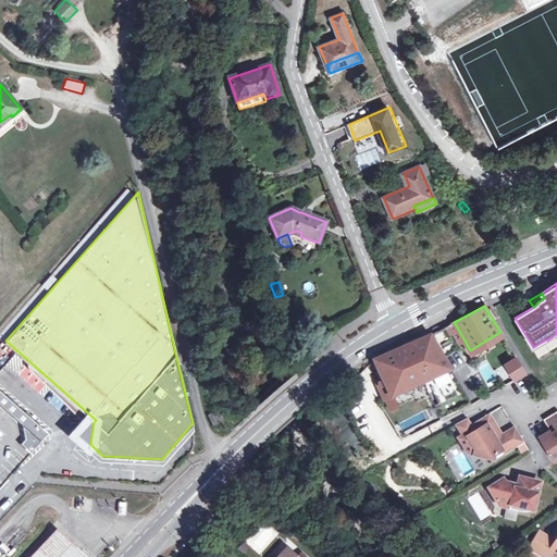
[(335,330),(331,323),(324,329),(327,334),(335,330)]
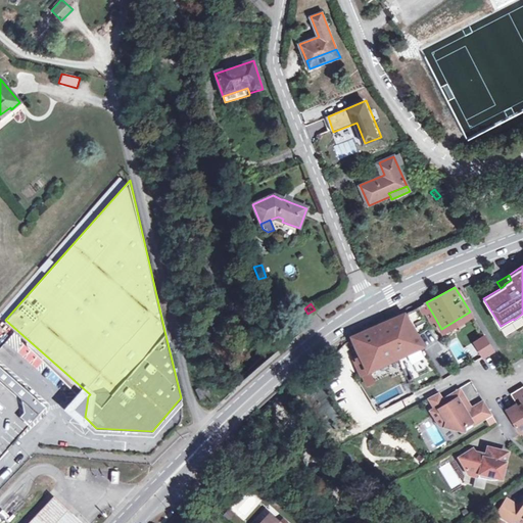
[(436,320),(429,307),(422,312),(429,324),(436,320)]
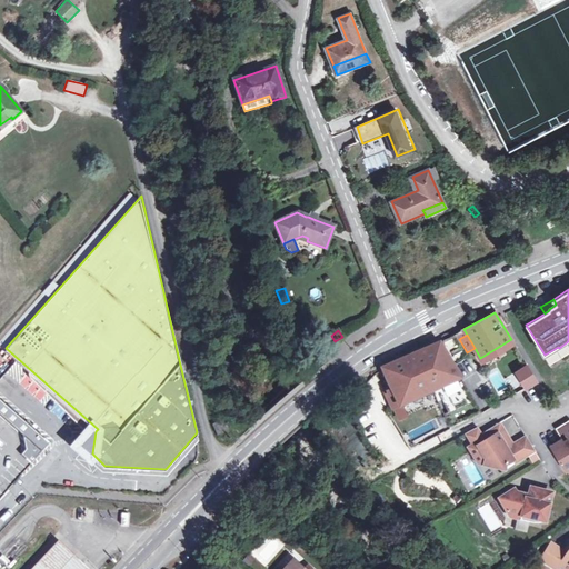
[(398,405),(459,377),(438,343),(382,368),(398,403),(398,405)]
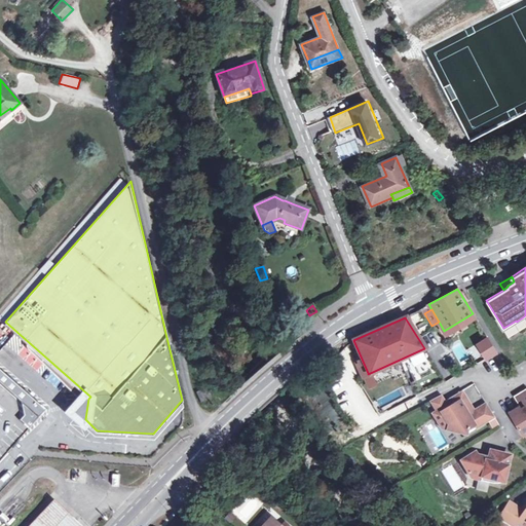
[(503,329),(517,322),(516,321),(503,328),(503,329)]
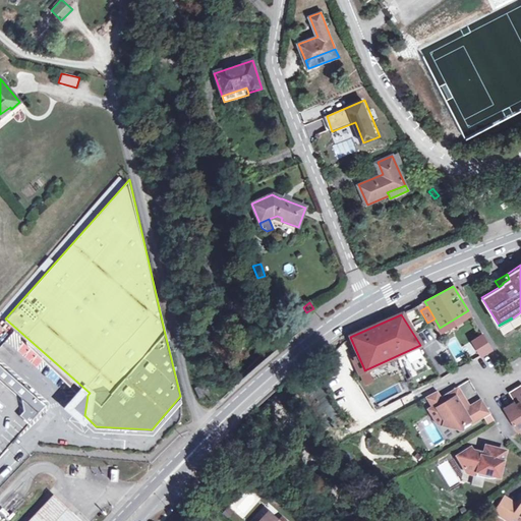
[(0,328),(0,336),(14,351),(24,341),(5,323),(0,328)]
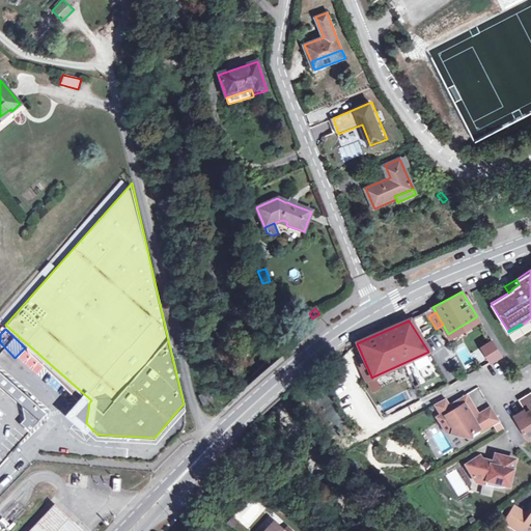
[(500,355),(492,341),(473,352),(481,366),(500,355)]
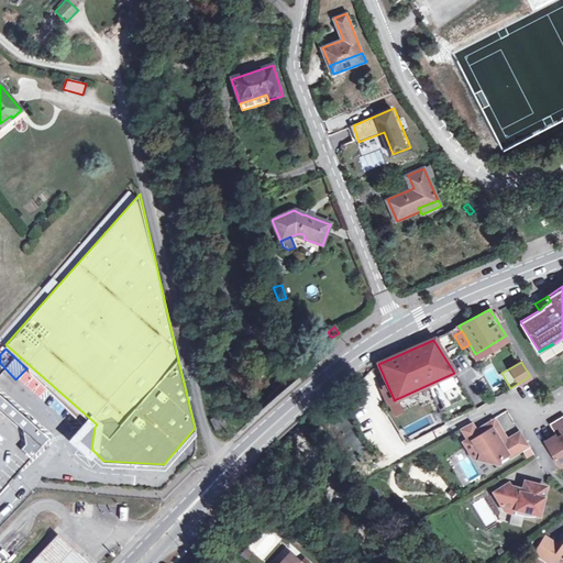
[(210,420),(216,429),(225,424),(220,415),(210,420)]
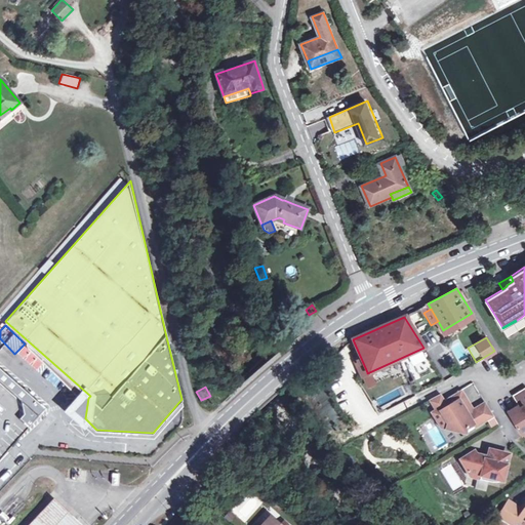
[(445,429),(459,432),(466,428),(472,423),(474,427),(486,419),(478,406),(473,409),(467,412),(462,406),(469,403),(460,390),(444,399),(440,394),(432,398),(446,423),(445,429)]
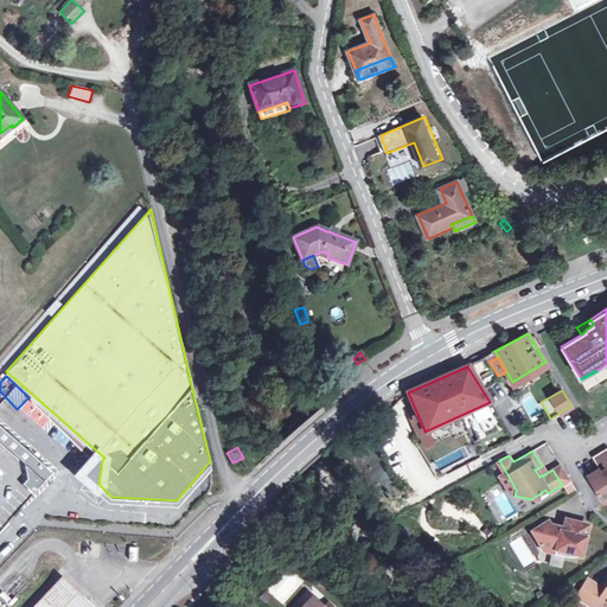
[(604,502),(606,499),(606,462),(600,452),(592,457),(599,468),(587,475),(604,502)]
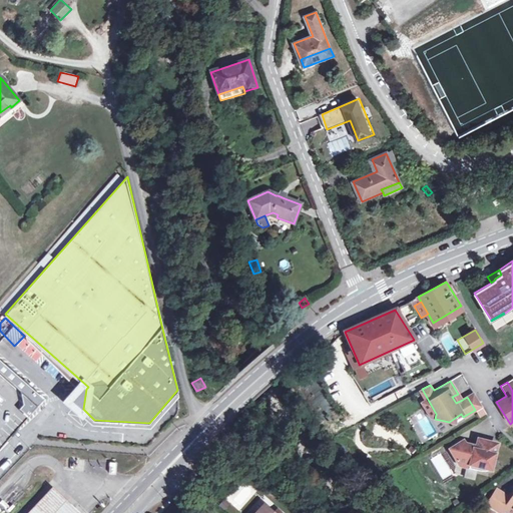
[(430,418),(435,419),(436,414),(422,389),(419,391),(425,400),(421,403),(430,418)]
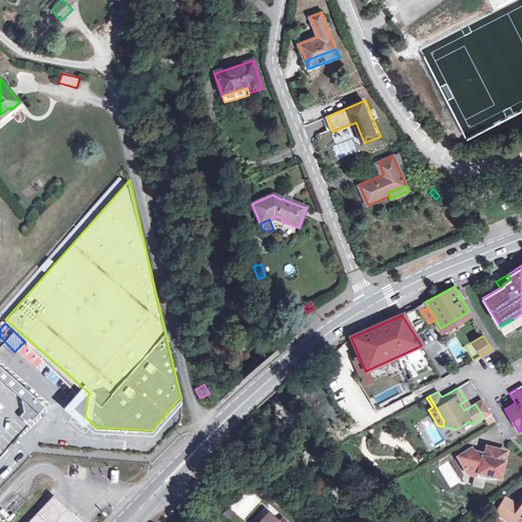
[(475,404),(483,417),(489,413),(481,400),(475,404)]
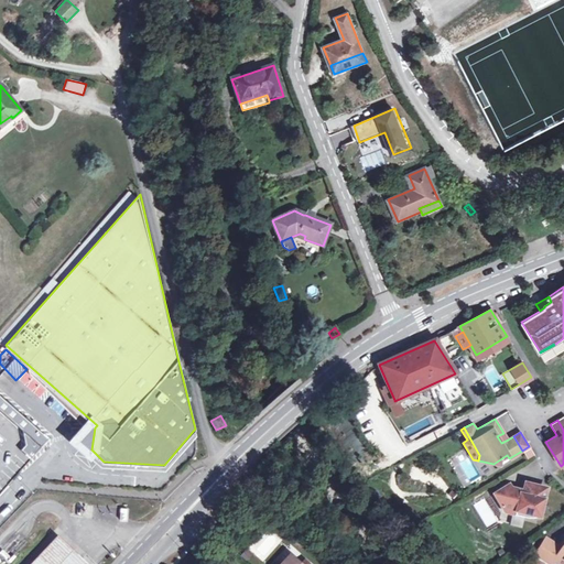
[(501,443),(508,440),(503,433),(497,436),(501,443)]
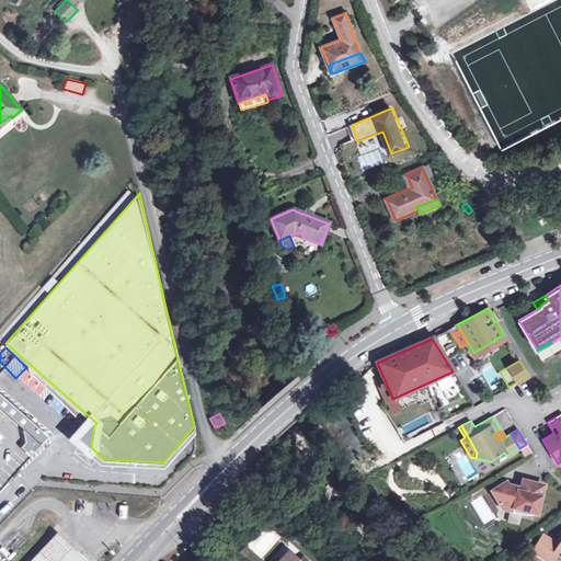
[(451,461),(460,482),(476,476),(467,455),(451,461)]
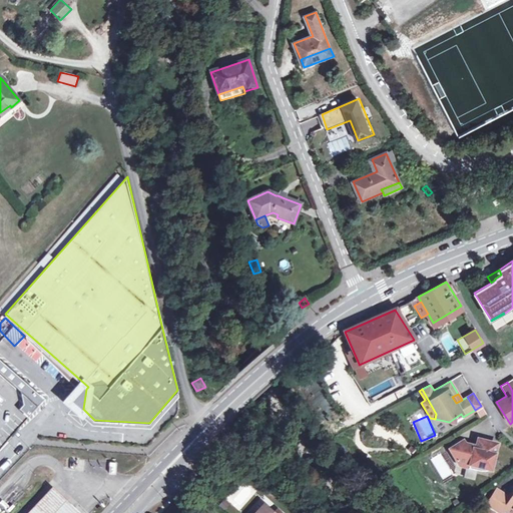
[(460,462),(469,465),(468,468),(476,470),(477,467),(489,470),(492,458),(493,459),(496,446),(494,443),(477,439),(475,448),(467,447),(463,440),(449,449),(456,461),(460,462)]
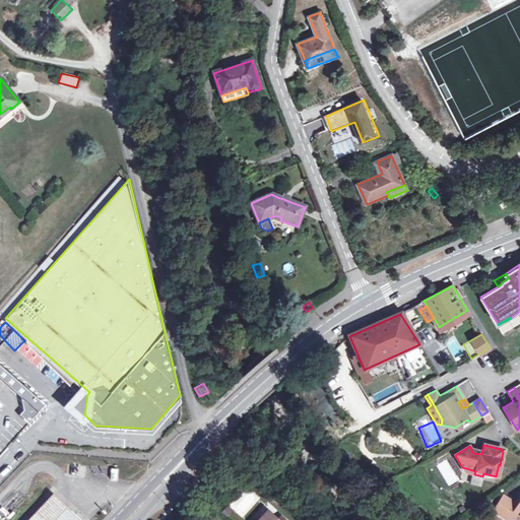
[(81,519),(54,495),(29,519),(81,519)]
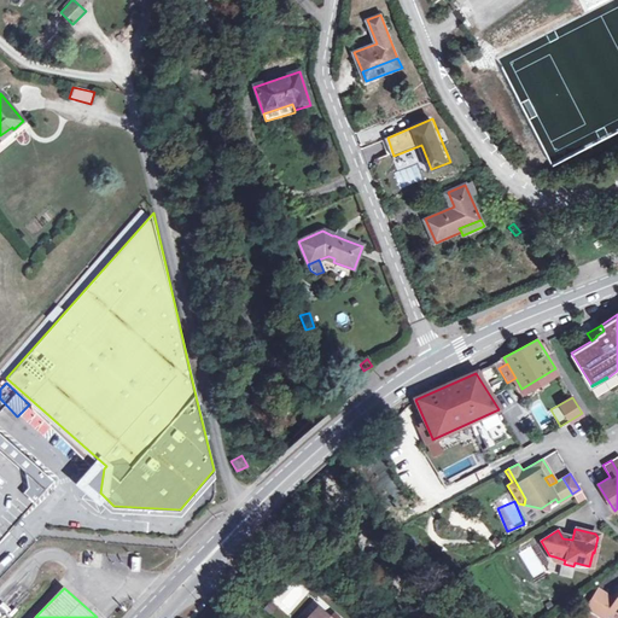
[(617,617),(617,596),(616,601),(612,599),(598,590),(586,607),(601,617),(604,617),(606,616),(610,617),(617,617)]
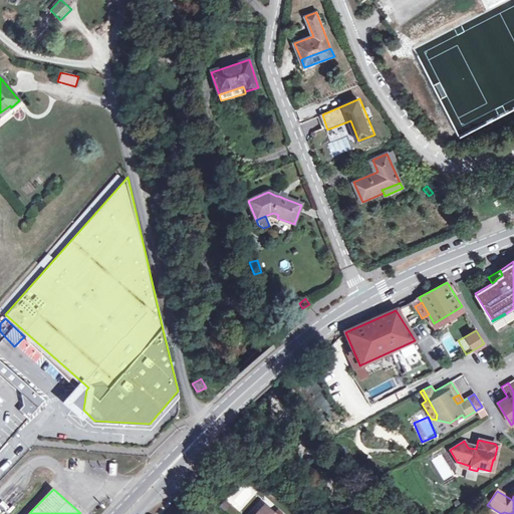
[(274,513),(265,505),(257,513),(254,513),(253,513),(274,513)]
